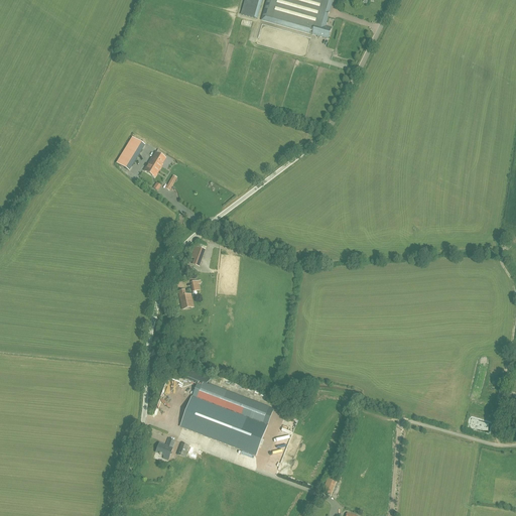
[(257,19),(262,0),(246,0),(243,15),(257,19)]
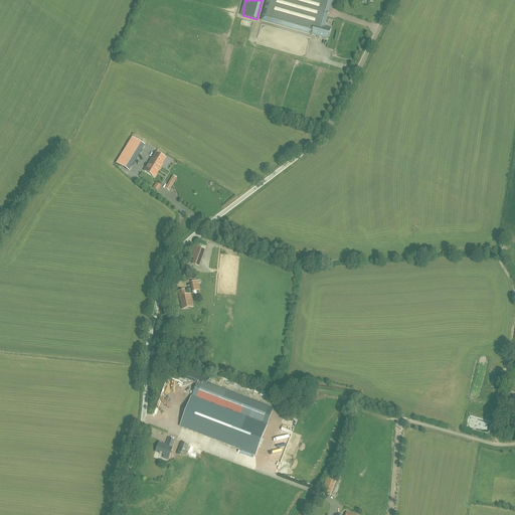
[(267,0),(262,20),(309,33),(312,34),(328,39),(331,28),(325,26),(328,17),(327,17),(328,12),(329,13),(332,0),(267,0)]
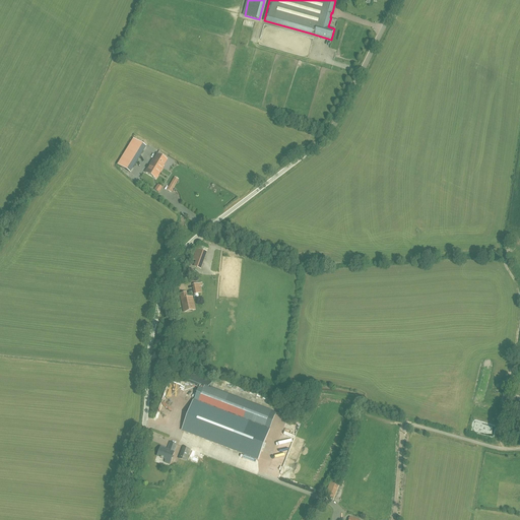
[(130,173),(132,170),(146,146),(133,138),(117,165),(130,173)]
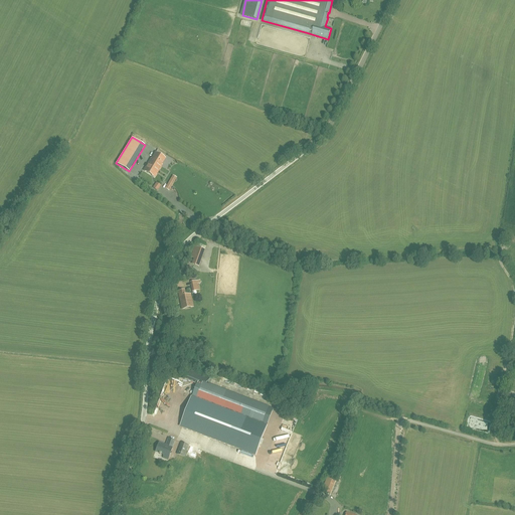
[(162,164),(166,158),(156,153),(152,159),(151,158),(144,171),(155,177),(163,165),(162,164)]
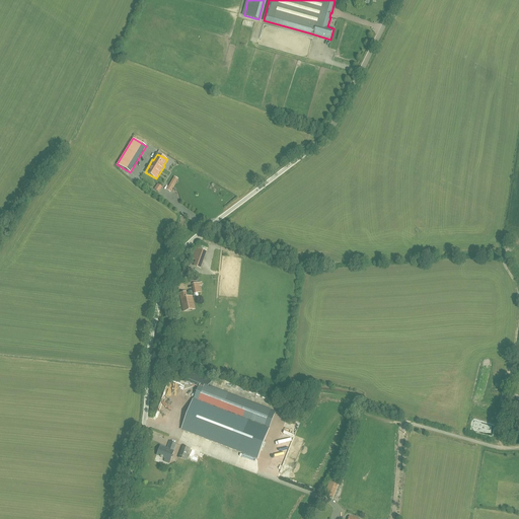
[(175,176),(168,191),(173,193),(180,178),(175,176)]
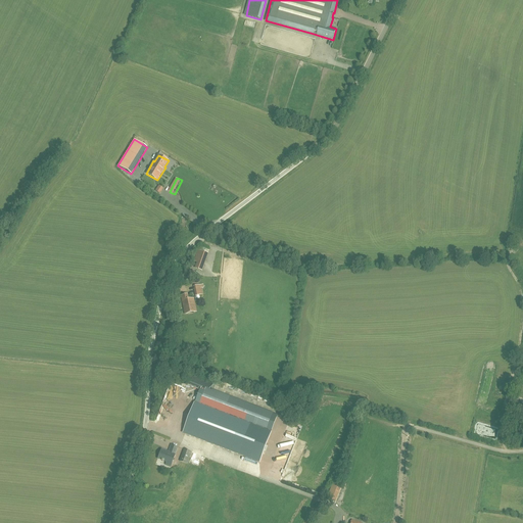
[(202,272),(208,253),(201,250),(194,269),(202,272)]
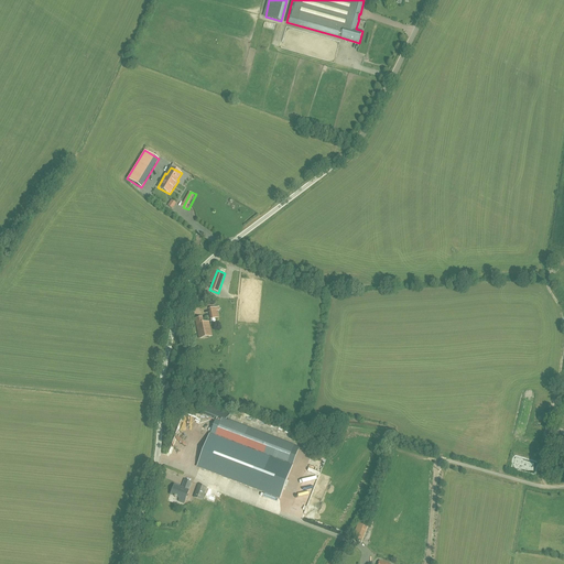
[(210,320),(219,318),(217,307),(209,308),(209,312),(210,320)]
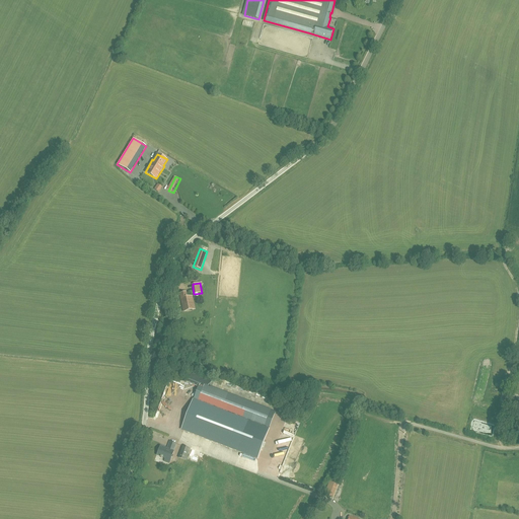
[(188,298),(187,293),(179,294),(183,311),(195,309),(192,297),(188,298)]
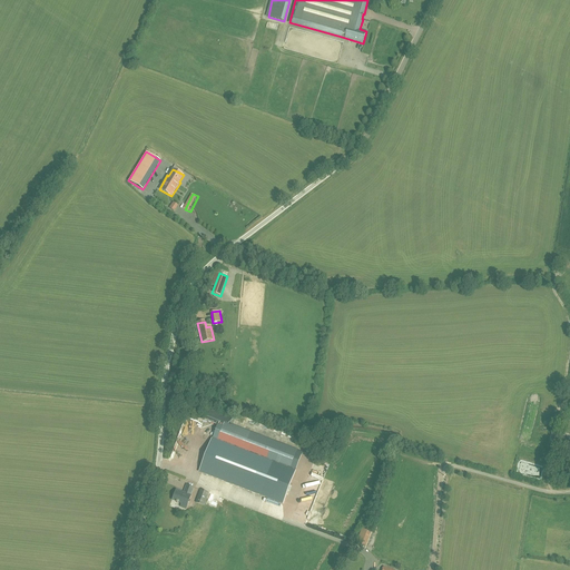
[(295,471),(291,469),(298,450),(225,422),(217,441),(213,439),(199,472),(225,482),(283,504),(295,471)]
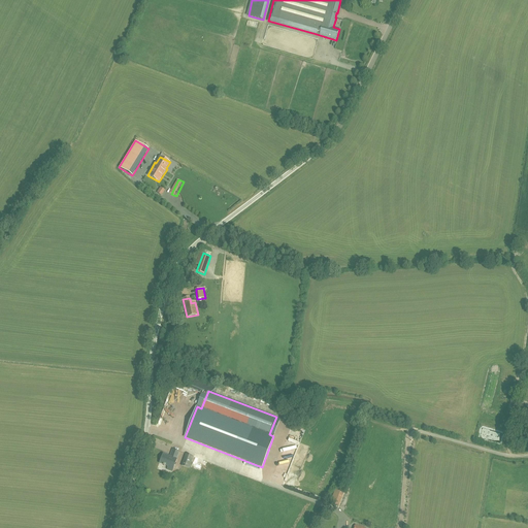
[(500,436),(497,436),(496,441),(502,443),(504,434),(501,433),(500,436)]
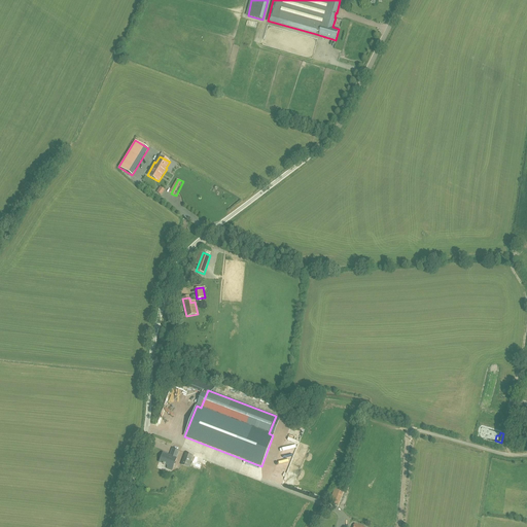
[(177,458),(180,451),(172,448),(169,456),(163,453),(160,462),(168,465),(167,468),(172,470),(176,458),(177,458)]
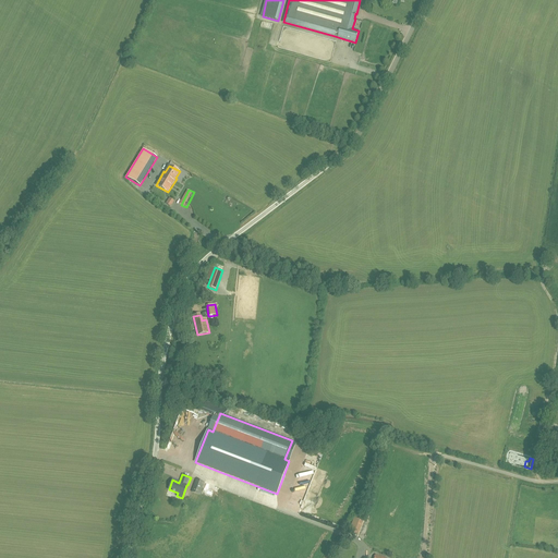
[(201,496),(205,483),(196,480),(191,493),(201,496)]
